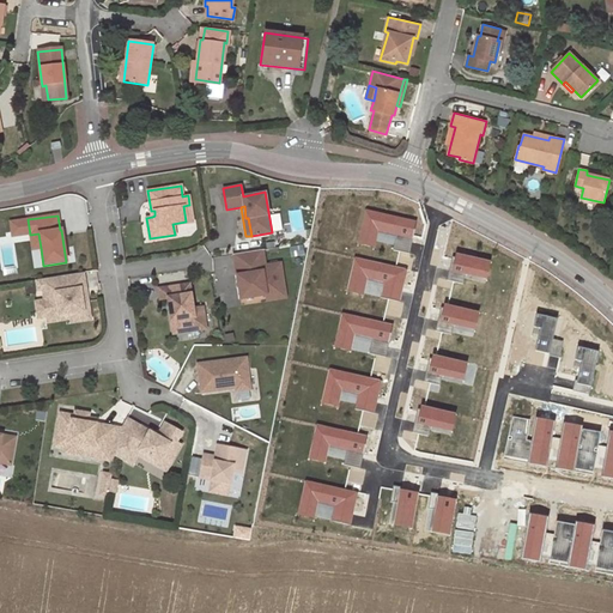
[(38,234),(30,235),(32,249),(41,248),(38,234)]
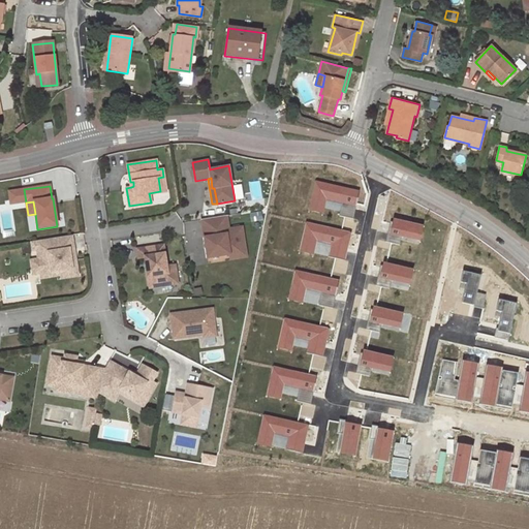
[(0,223),(1,232),(14,231),(10,205),(0,206),(0,223)]
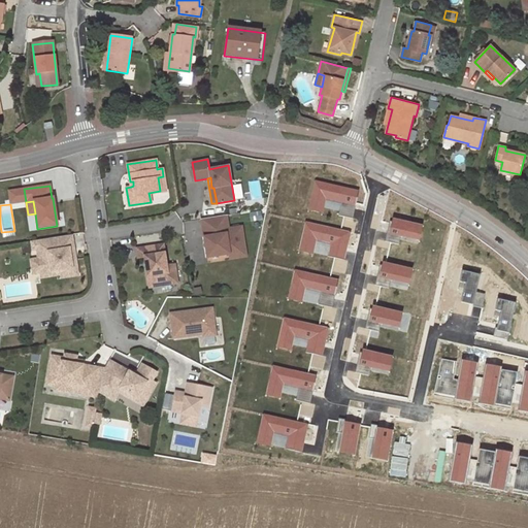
[(226,215),(201,219),(206,257),(229,254),(228,249),(244,246),(241,226),(228,228),(226,215)]
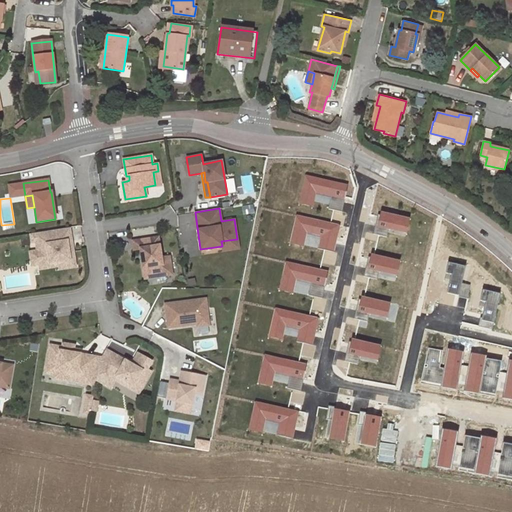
[(69,227),(30,233),(32,242),(36,241),(37,250),(39,264),(74,258),(72,245),(68,246),(68,241),(71,240),(69,227)]
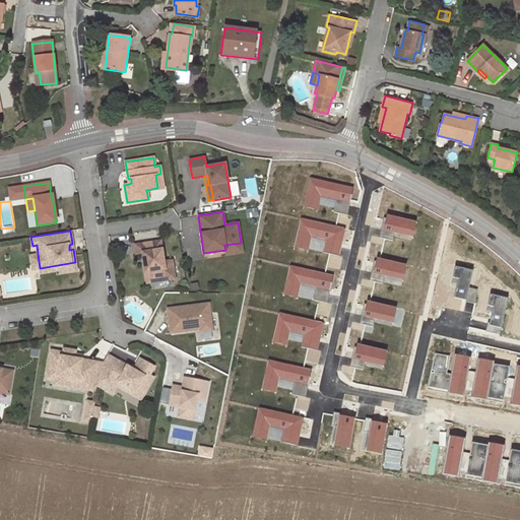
[(151,270),(152,281),(175,278),(172,260),(164,261),(160,241),(134,245),(136,253),(142,252),(145,271),(151,270)]
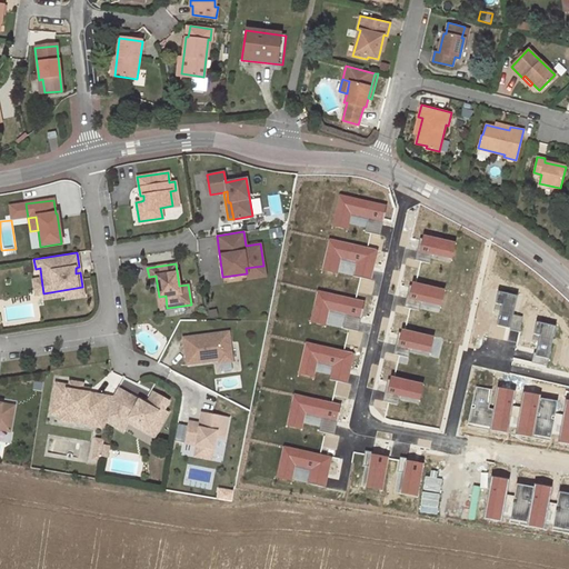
[(263,266),(246,268),(247,273),(248,278),(265,275),(263,266)]
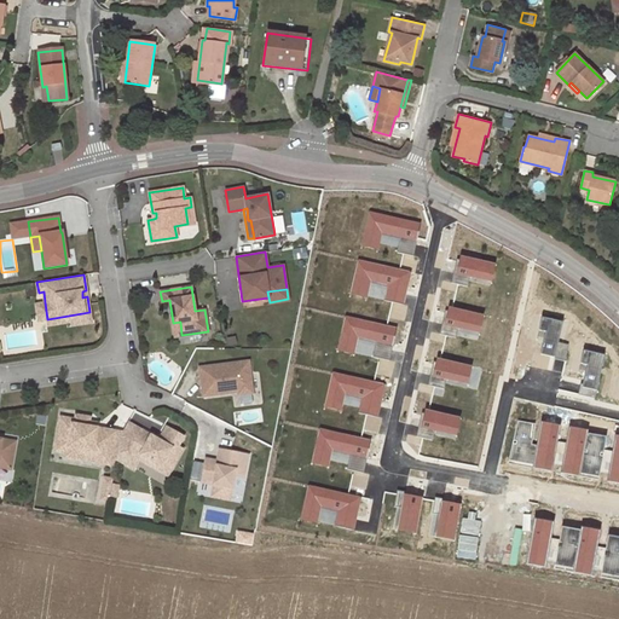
[(39,320),(47,319),(45,302),(36,305),(39,320)]
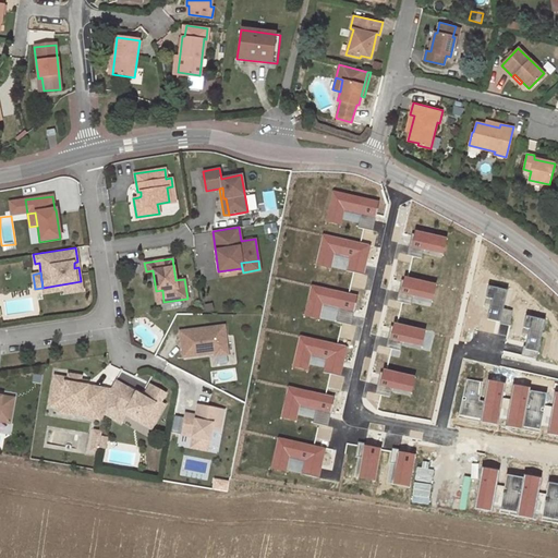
[(81,281),(43,288),(44,292),(63,289),(64,292),(82,290),(81,281)]
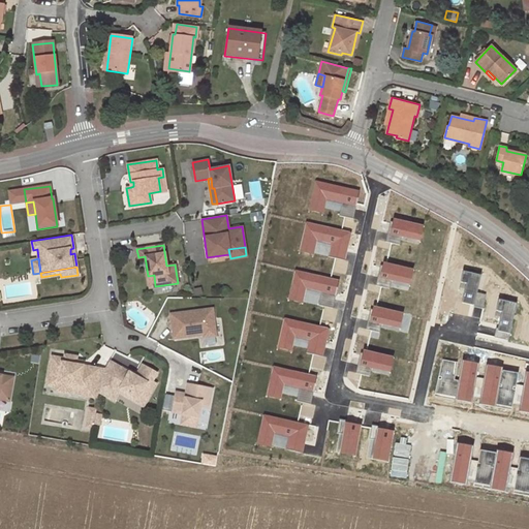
[(216,336),(212,309),(170,313),(174,338),(184,337),(184,334),(203,332),(204,335),(204,337),(216,336)]
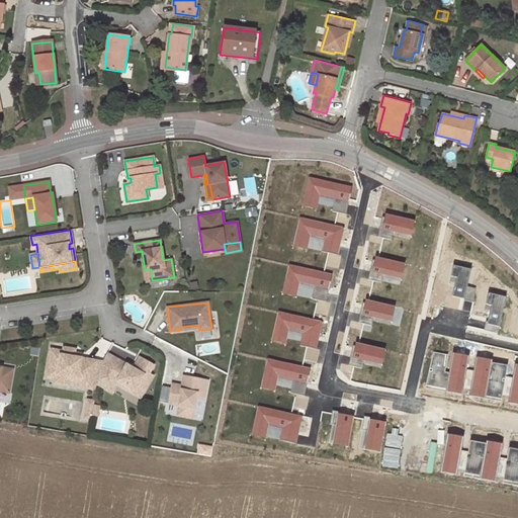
[(51,348),(50,352),(65,354),(66,351),(72,352),(77,356),(82,357),(82,353),(75,352),(75,349),(64,347),(63,350),(51,348)]
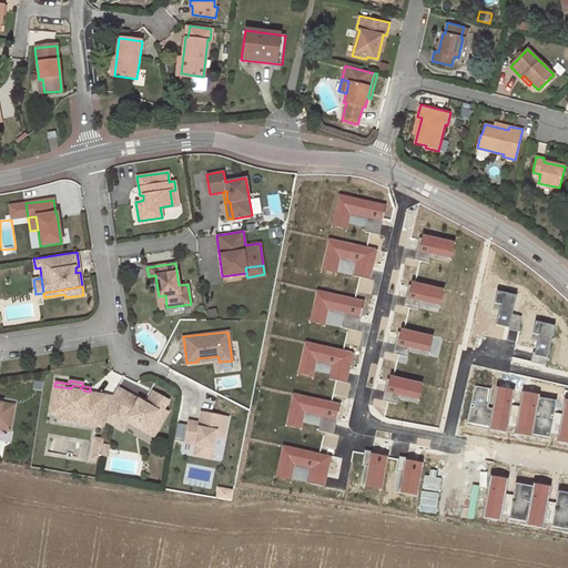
[(83,423),(101,426),(107,395),(90,392),(84,391),(79,386),(72,385),(71,388),(54,386),(51,408),(85,414),(84,419),(83,423)]
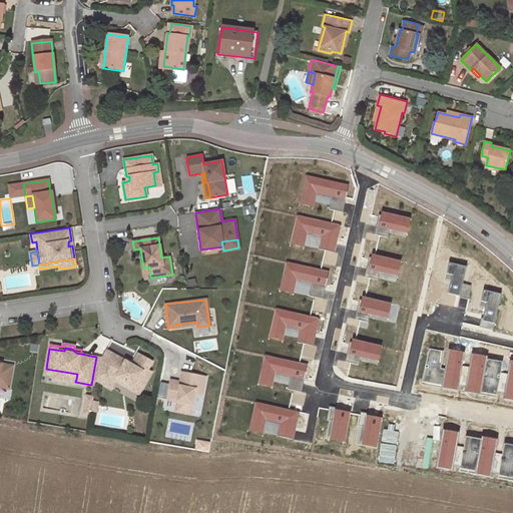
[(101,358),(99,361),(96,380),(99,382),(103,374),(114,380),(117,376),(133,386),(135,382),(142,386),(151,371),(147,369),(151,361),(138,353),(132,364),(125,361),(124,362),(119,359),(120,358),(105,350),(101,358)]
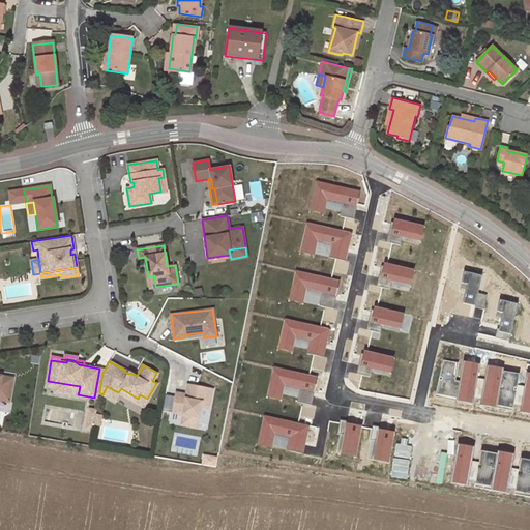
[(105,370),(99,369),(94,398),(98,399),(99,392),(102,373),(105,370)]
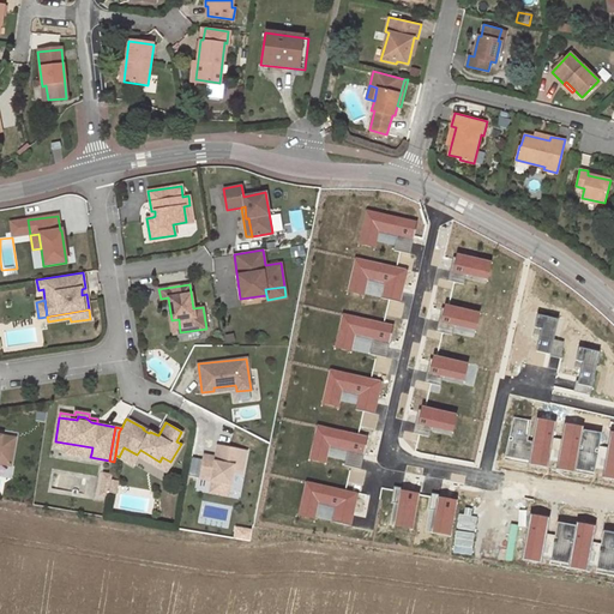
[(0,462),(11,464),(14,437),(0,434),(0,462)]
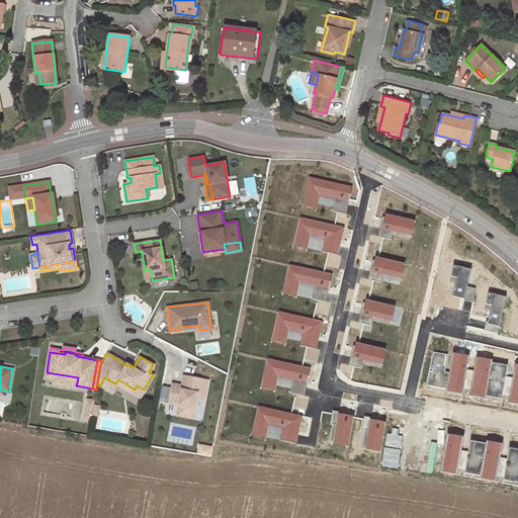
[(78,377),(47,372),(46,377),(55,378),(54,382),(68,384),(68,380),(77,382),(78,377)]
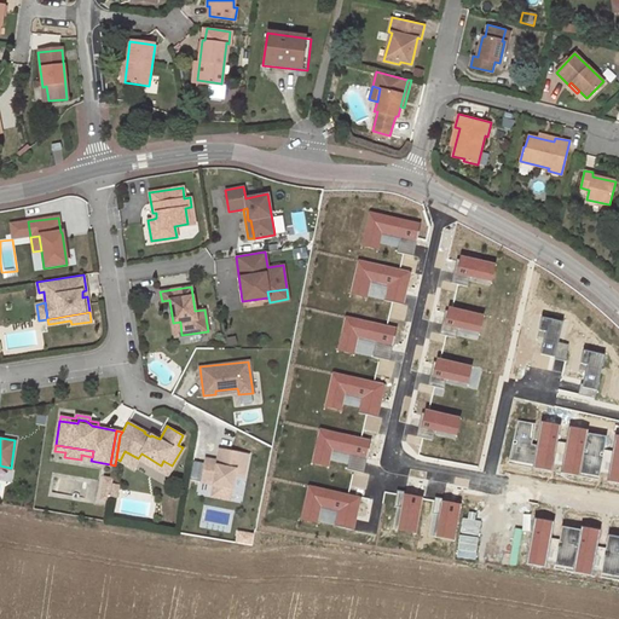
[(217,461),(206,458),(204,462),(220,466),(224,450),(219,449),(217,461)]
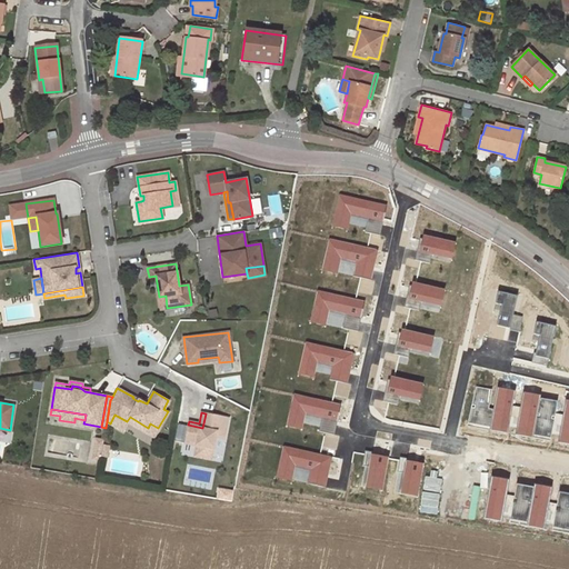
[(228,418),(206,413),(202,428),(188,425),(185,442),(197,445),(212,448),(215,436),(223,438),(228,418)]
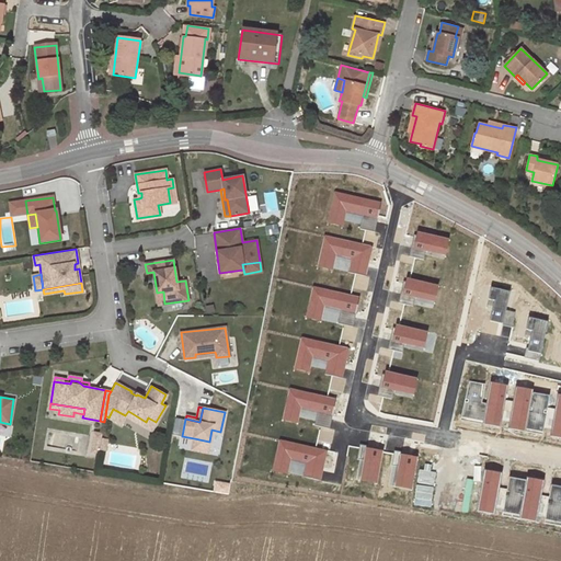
[(113,409),(109,418),(121,424),(125,415),(113,409)]
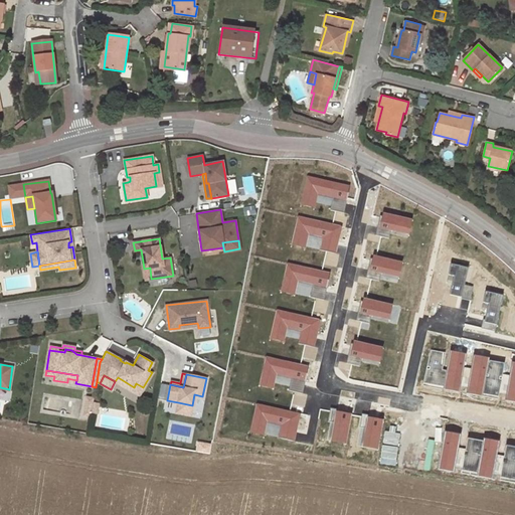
[(118,377),(115,381),(140,394),(143,387),(136,383),(134,387),(118,377)]
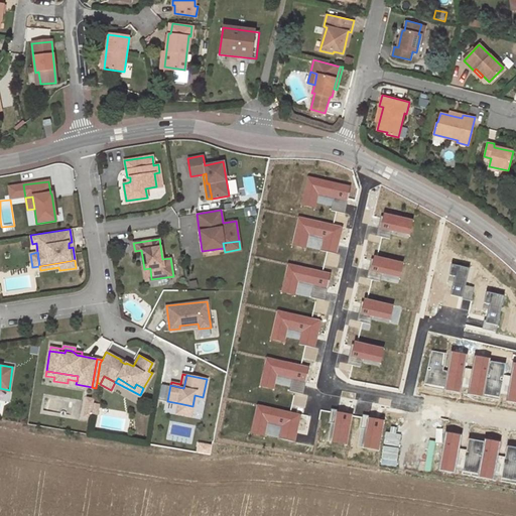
[(192,406),(178,403),(176,413),(190,416),(192,406)]
